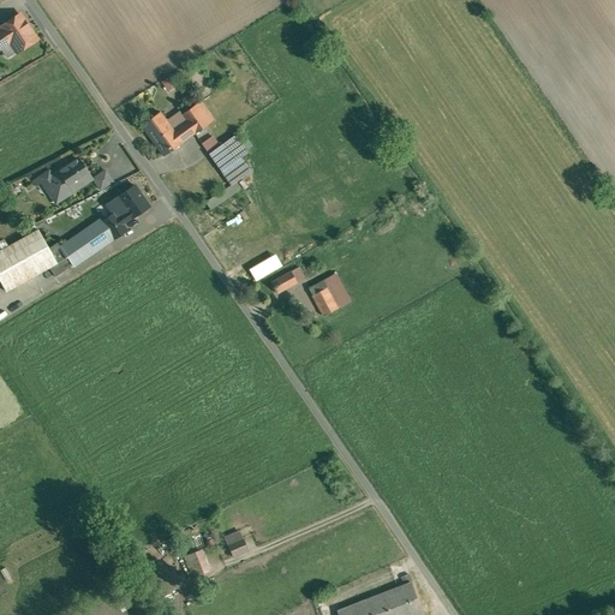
[(36,40),(21,15),(0,28),(3,30),(0,30),(0,47),(10,42),(17,53),(36,40)]
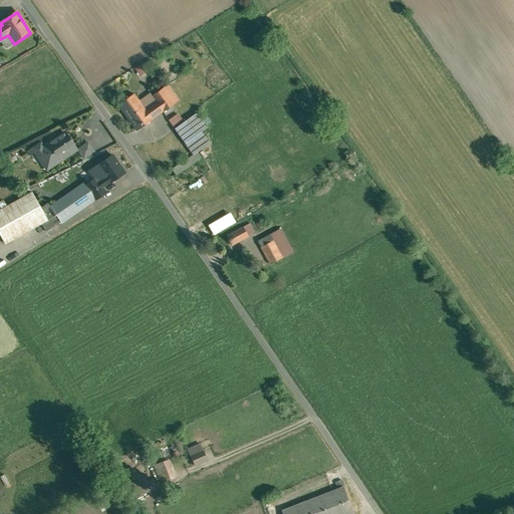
[(138,75),(144,73),(141,65),(134,67),(138,75)]
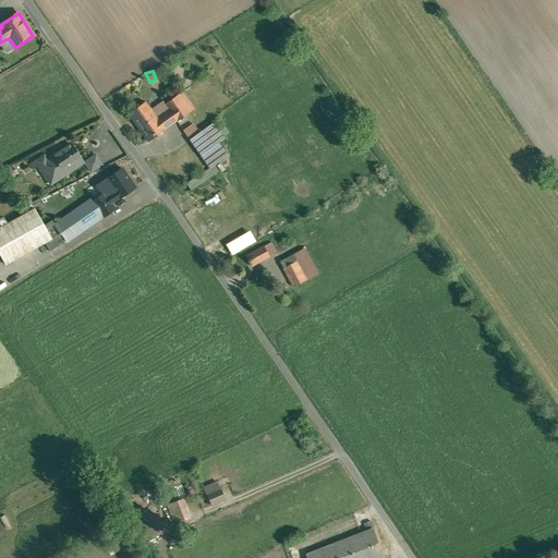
[(195,109),(183,92),(179,95),(191,112),(195,109)]
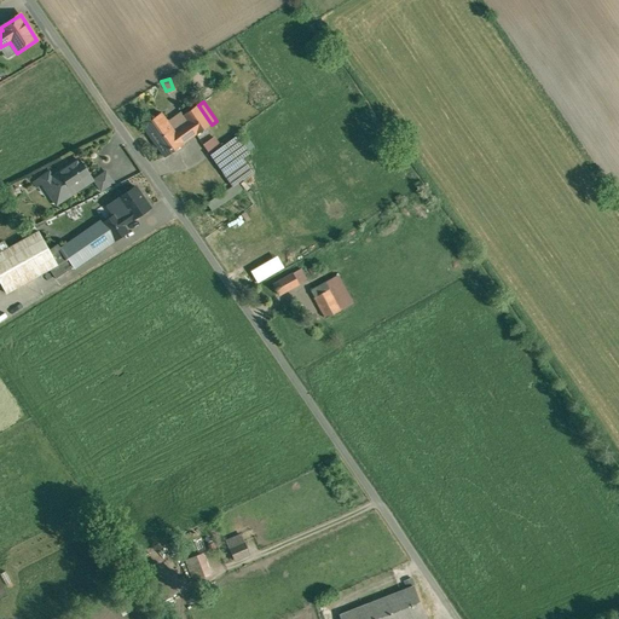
[(198,105),(197,105),(183,116),(187,122),(174,131),(184,144),(196,134),(212,125),(198,105)]
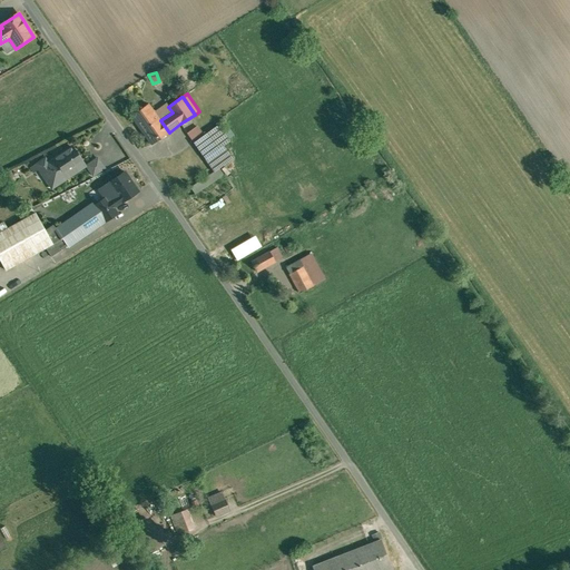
[(160,120),(149,104),(131,116),(153,145),(169,133),(160,120)]
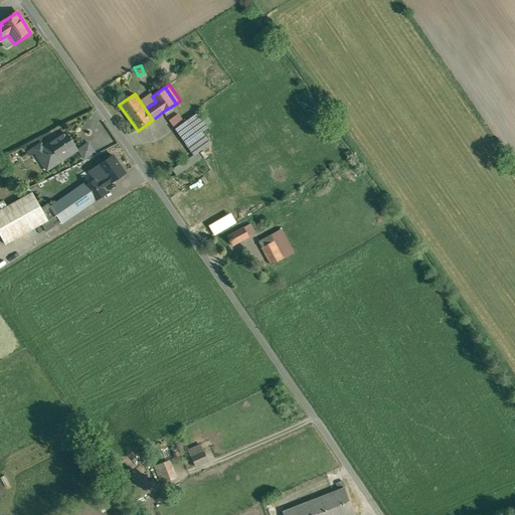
[(184,123),(178,115),(169,121),(185,144),(198,135),(188,120),(184,123)]
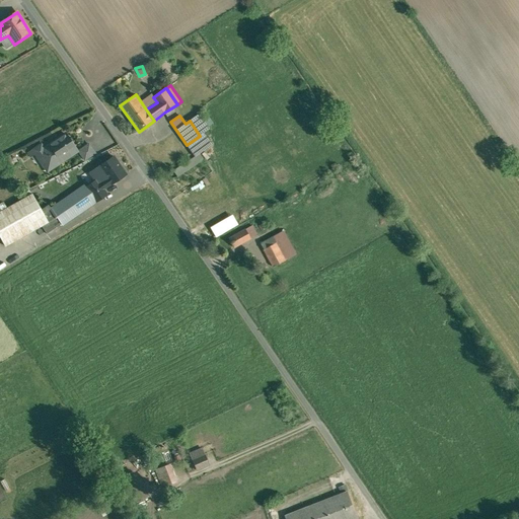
[(64,134),(48,145),(42,149),(40,146),(32,150),(34,154),(40,161),(44,162),(48,169),(60,161),(58,159),(74,149),(64,134)]
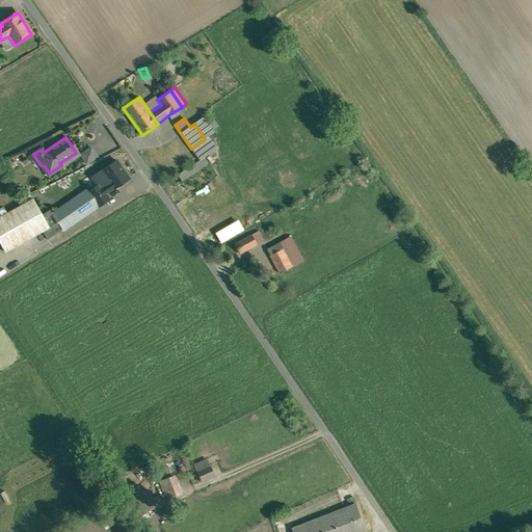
[(89,148),(78,155),(85,164),(96,157),(89,148)]
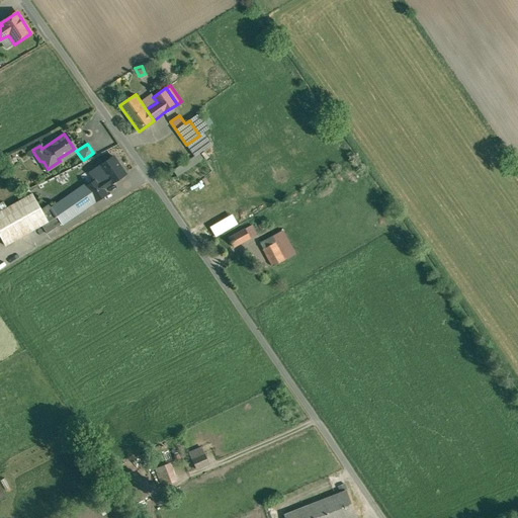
[(123,174),(111,157),(92,170),(97,178),(102,174),(104,178),(97,183),(101,189),(109,184),(123,174)]
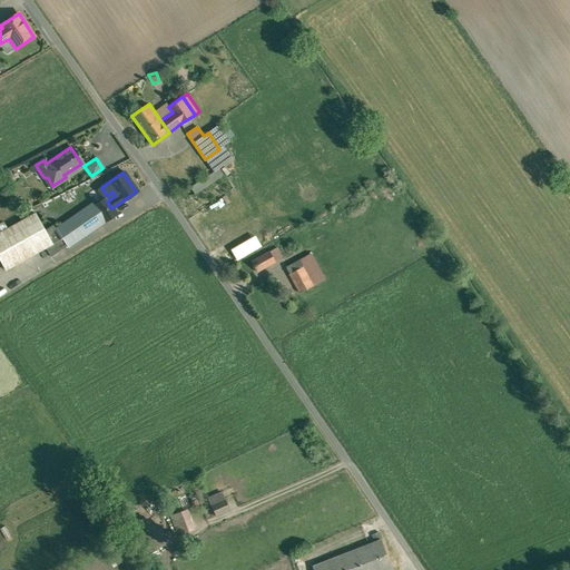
[(107,202),(105,197),(92,206),(104,222),(116,214),(111,208),(107,202)]
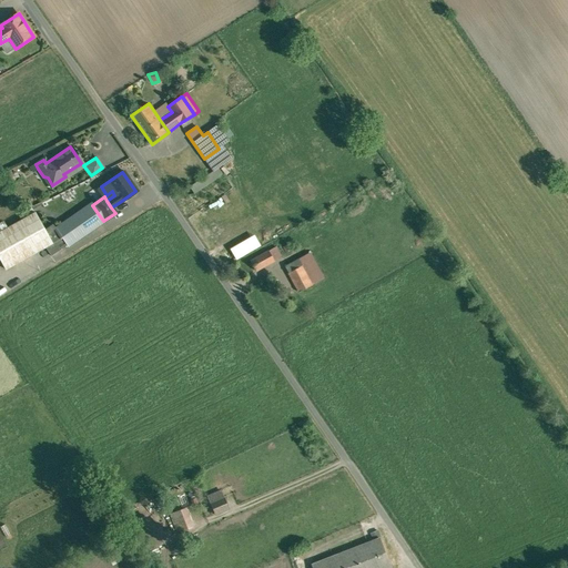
[(33,212),(6,227),(0,230),(0,263),(2,269),(3,269),(42,246),(49,255),(64,244),(66,246),(103,221),(92,205),(90,203),(44,233),(33,212)]
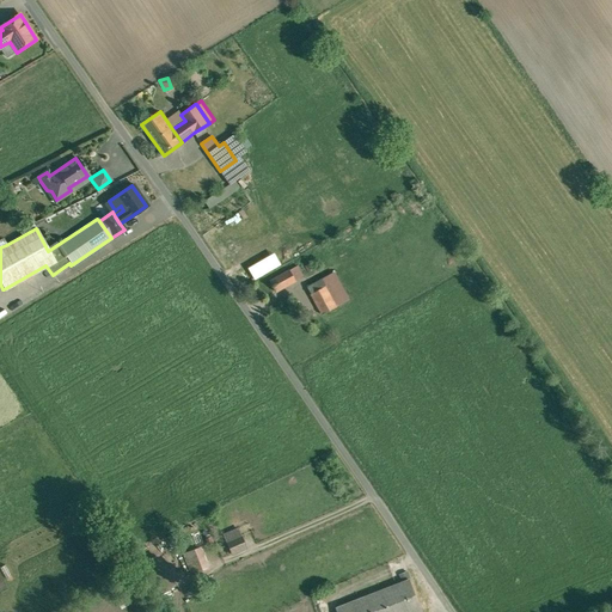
[(281,265),(261,276),(268,291),(288,279),(281,265)]
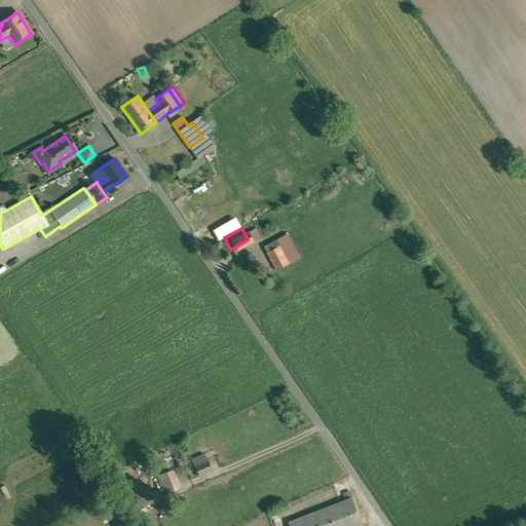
[(283,228),(270,234),(283,259),(295,253),(283,228)]
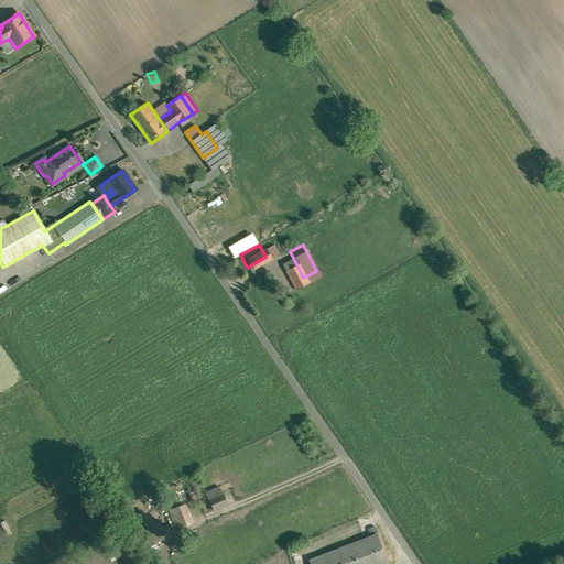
[(291,260),(277,267),(286,288),(301,281),(291,260)]
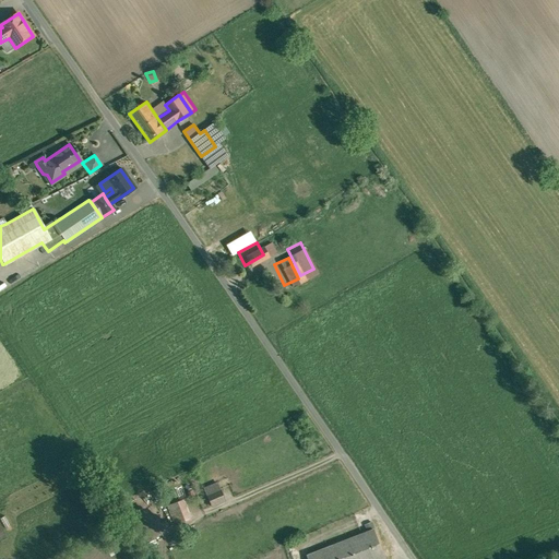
[(217,483),(205,488),(212,504),(224,499),(217,483)]
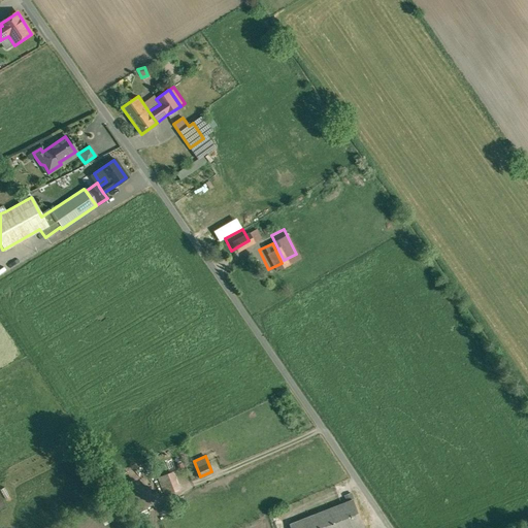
[(173,472),(159,477),(165,495),(179,490),(173,472)]
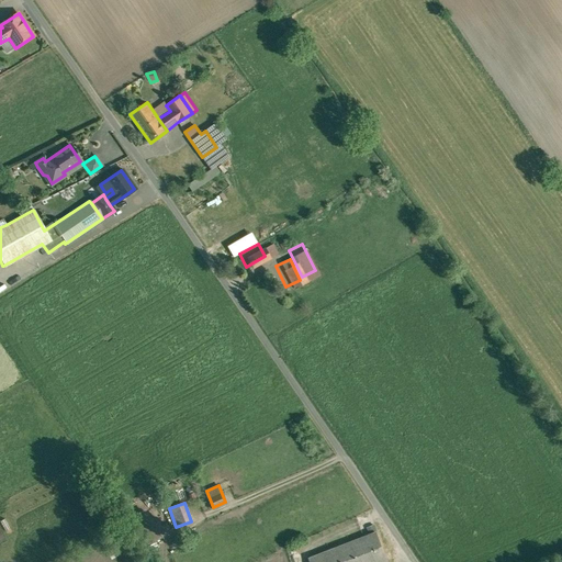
[(136,529),(133,531),(144,548),(169,532),(160,517),(154,521),(145,507),(128,517),(136,529)]
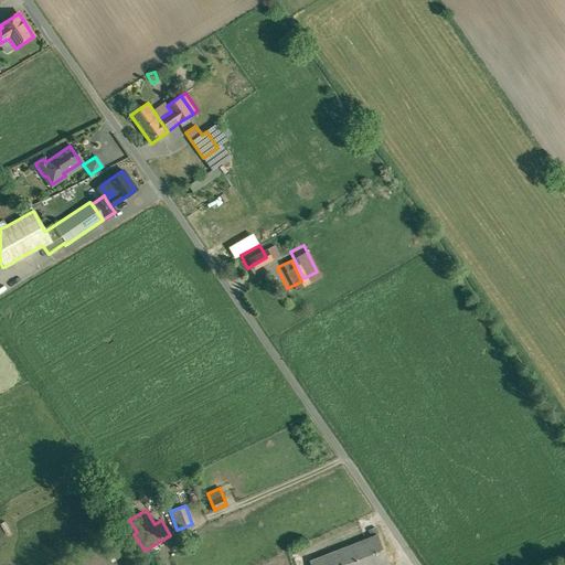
[(380,535),(311,562),(312,564),(386,564),(391,564),(380,535)]
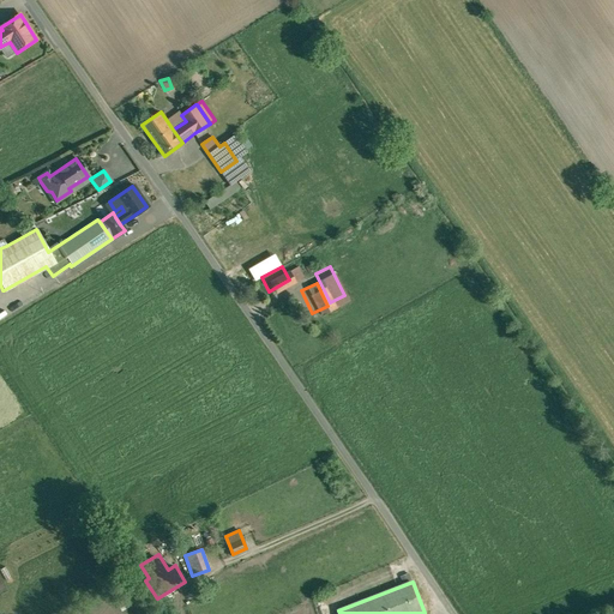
All buildings are outlined.
